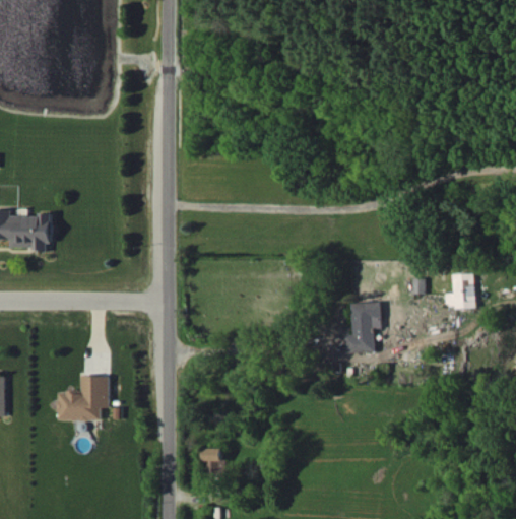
[(0,239),(10,240),(10,249),(45,249),(45,244),(50,244),(50,215),(10,214),(10,210),(0,209),(0,239)]
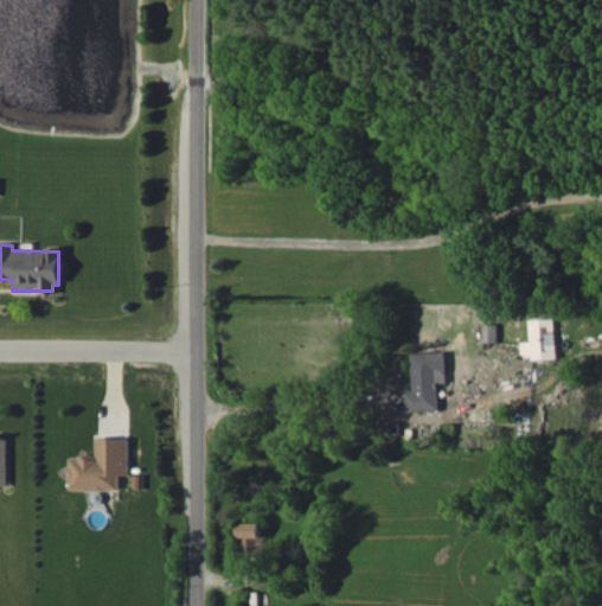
[(527,320),(529,343),(519,343),(519,359),(555,358),(554,319),(527,320)]
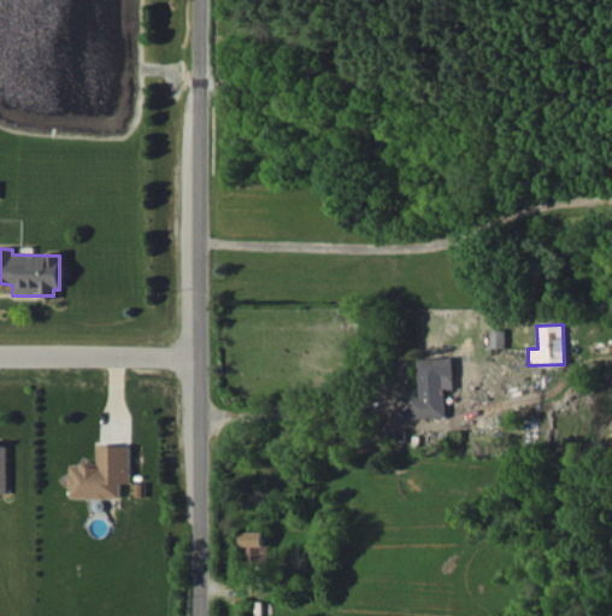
[(488,348),(502,348),(504,330),(489,330),(488,348)]
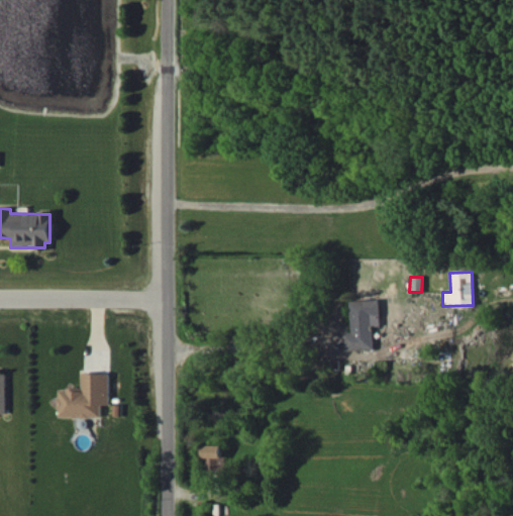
[(349,332),(341,333),(342,351),(372,350),(371,326),(379,326),(378,300),(348,301),(349,332)]
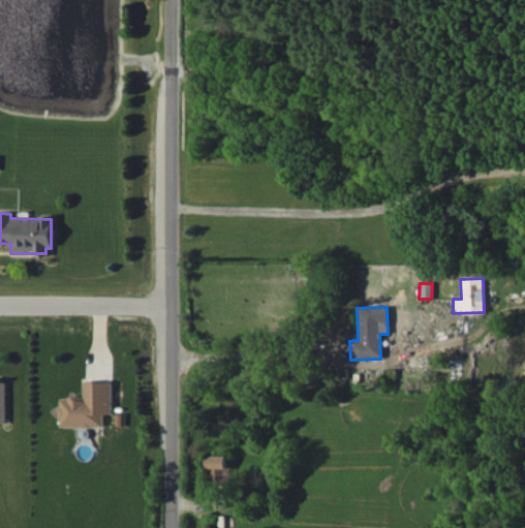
[(111,382),(82,382),(82,398),(58,398),(58,428),(102,428),(102,415),(111,414),(111,382)]
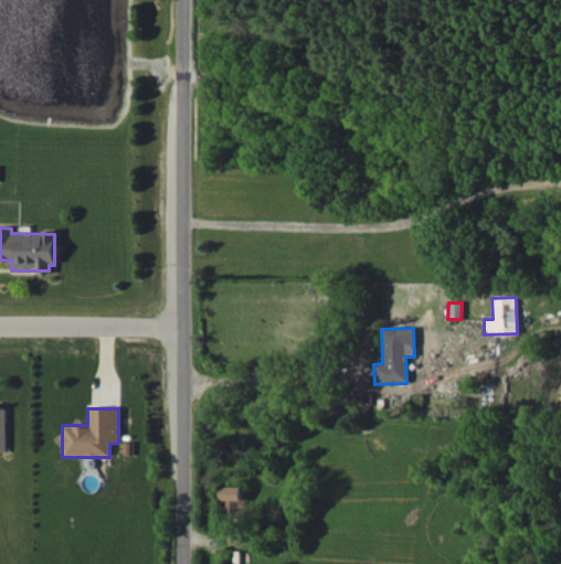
[(240,488),(222,487),(221,514),(239,514),(240,488)]
